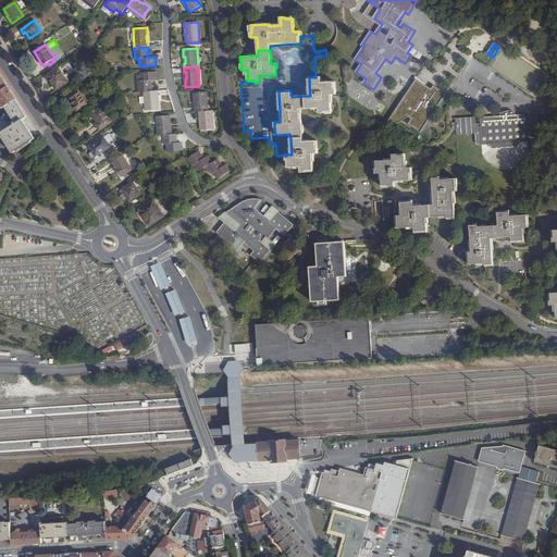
[(59,67),(54,70),(48,74),(51,79),(50,81),(57,90),(59,88),(60,90),(66,87),(64,84),(69,82),(59,67)]
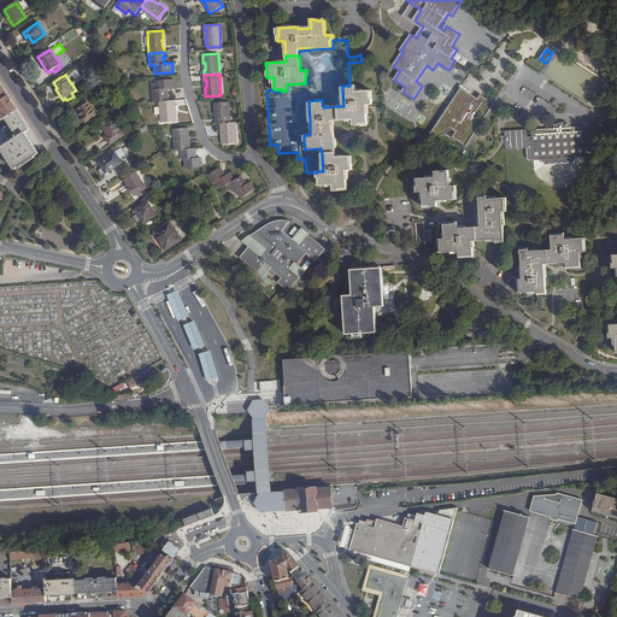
[(159,101),(169,100),(169,95),(166,95),(166,89),(168,88),(175,88),(174,80),(156,81),(157,89),(152,89),(153,101),(159,101)]
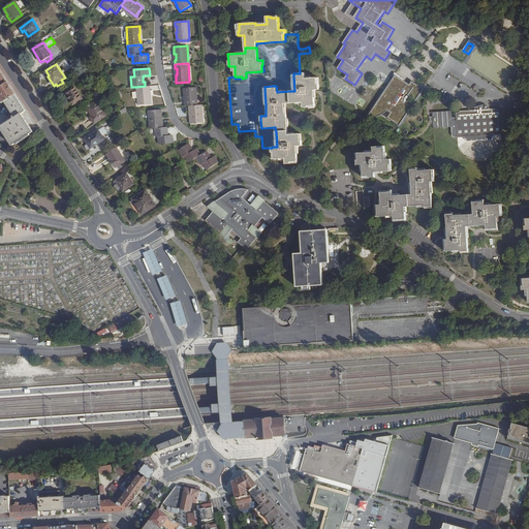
[(289,91),(290,102),(303,102),(304,107),(308,107),(308,105),(315,105),(314,89),(319,89),(318,85),(317,85),(316,78),(305,79),(305,73),(300,73),(301,74),(293,75),(294,91),(289,91)]
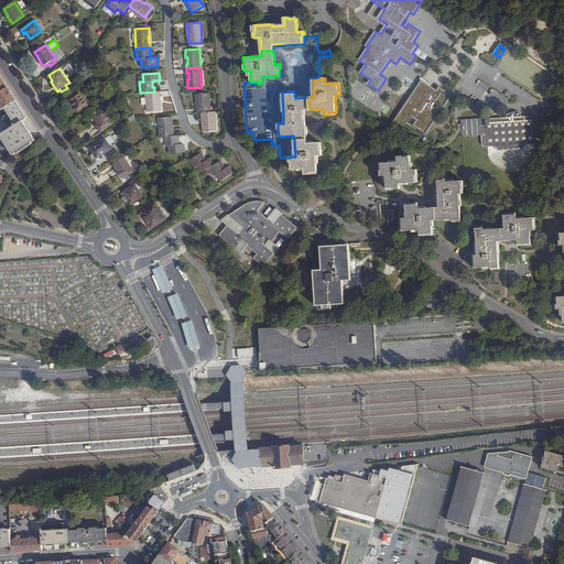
[(431,86),(421,80),(390,127),(401,125),(413,118),(416,120),(414,126),(425,133),(440,114),(434,110),(440,104),(443,107),(451,95),(438,86),(435,91),(430,87),(431,86)]
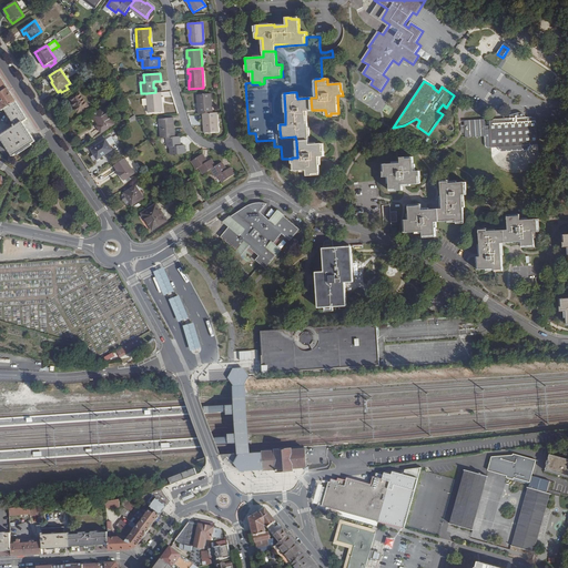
[(0,105),(2,110),(6,109),(16,101),(7,88),(0,92),(0,97),(0,98),(0,97),(0,99),(0,100),(1,99),(4,103),(0,105)]
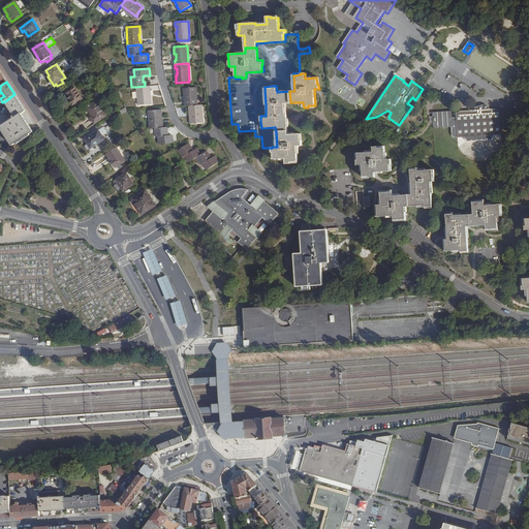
[(66,96),(72,105),(83,98),(74,85),(65,91),(67,95),(66,96)]
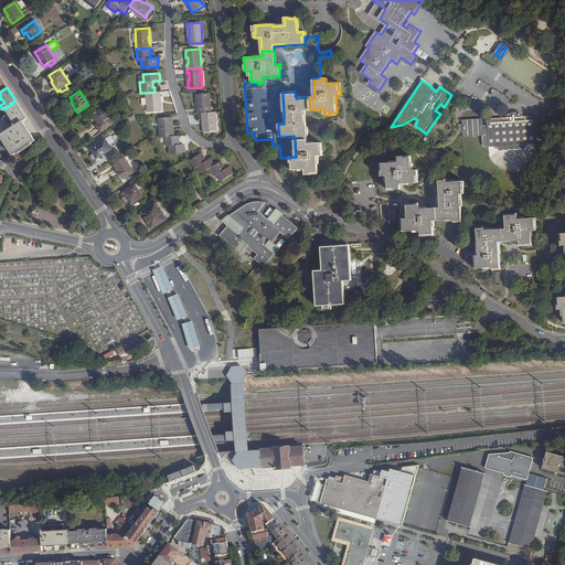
[(160,96),(160,92),(155,92),(146,93),(148,112),(161,110),(161,103),(159,103),(159,96),(160,96)]
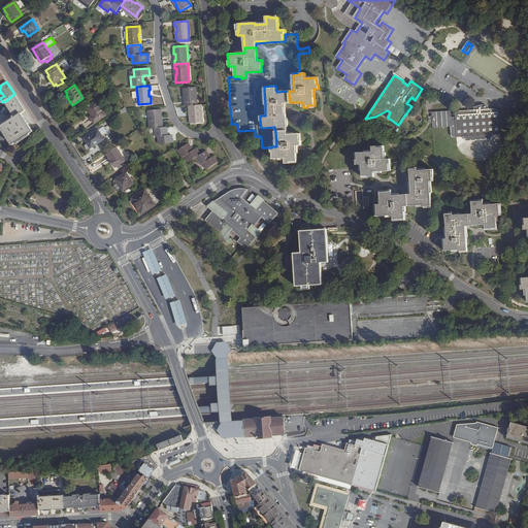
[(274,127),(275,131),(287,130),(286,114),(285,114),(284,103),(285,103),(290,102),(289,91),(276,92),(275,86),(271,86),(271,88),(264,88),(265,104),(266,104),(267,116),(265,116),(260,116),(260,121),(262,121),(262,128),(274,127)]
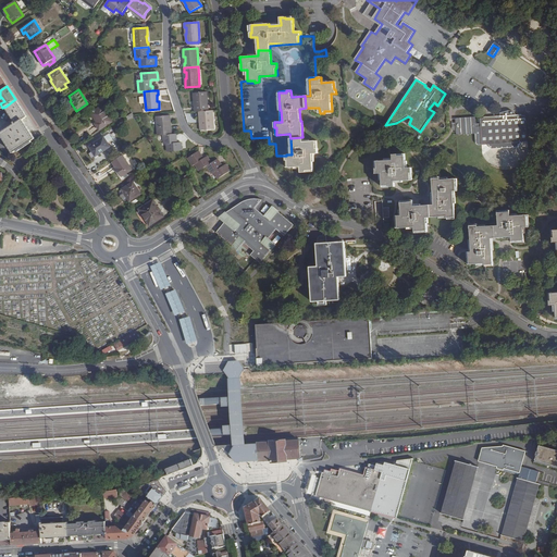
[(194,108),(195,112),(199,111),(209,110),(207,91),(193,93),(194,101),(196,101),(196,107),(194,108)]
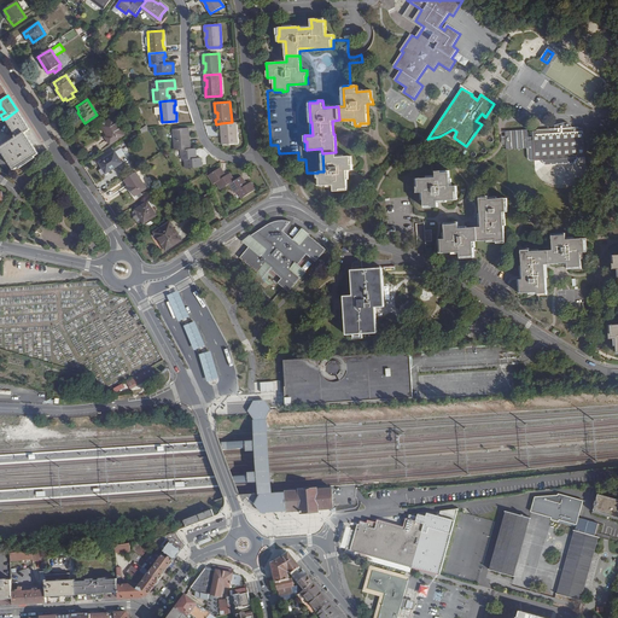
[(25,133),(30,129),(17,110),(6,118),(18,135),(17,135),(17,138),(15,139),(11,141),(1,149),(15,170),(40,153),(25,133)]
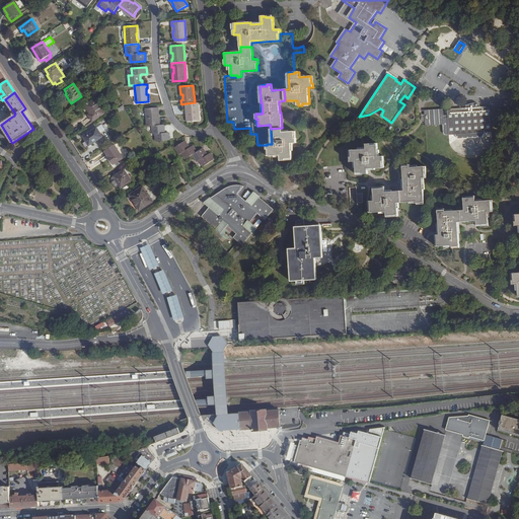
[(92,121),(104,114),(95,98),(85,105),(90,114),(92,116),(90,117),(92,121)]
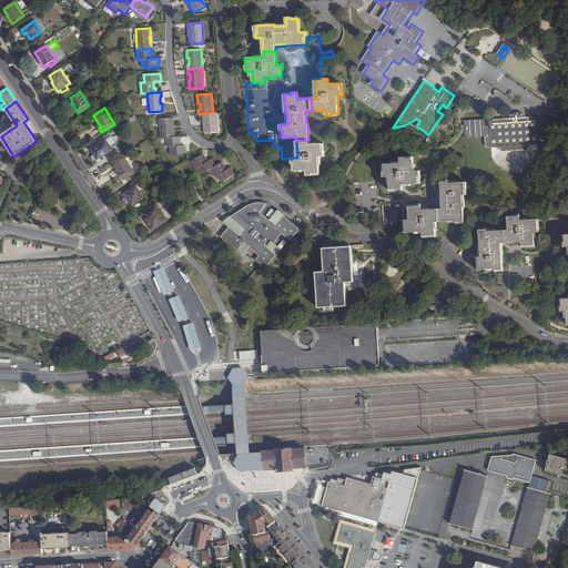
[(219,131),(216,112),(213,112),(203,113),(203,118),(204,118),(205,124),(204,124),(204,132),(219,131)]
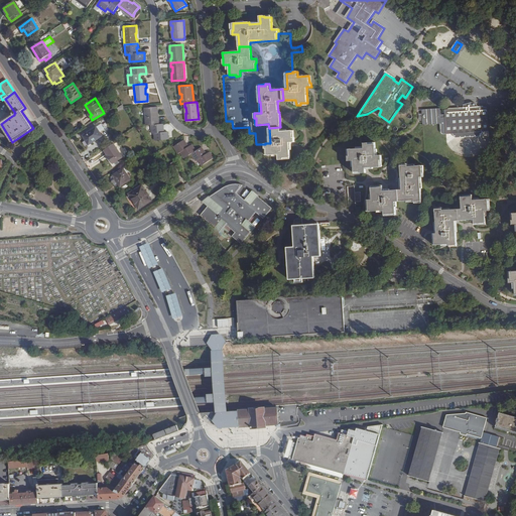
[(446,133),(489,131),(488,107),(479,108),(478,105),(477,104),(475,103),(459,104),(460,109),(445,110),(445,115),(440,115),(440,109),(423,110),(419,110),(420,122),(423,121),(424,124),(440,123),(440,117),(445,117),(446,133)]
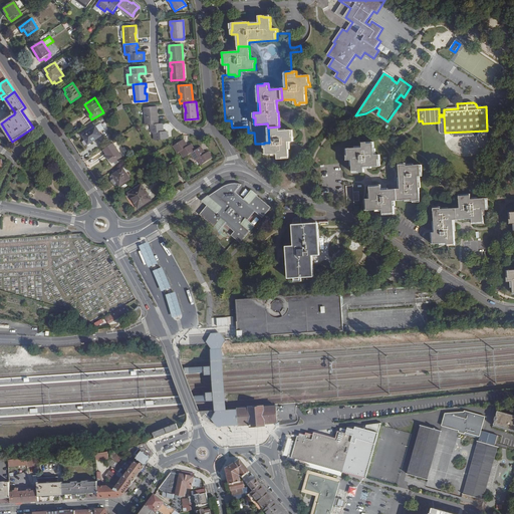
[(144,107),(146,124),(151,124),(159,123),(158,116),(157,116),(156,110),(158,110),(157,106),(144,107)]
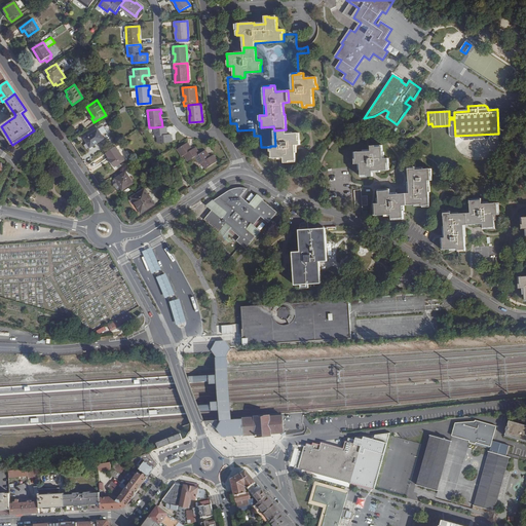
[(166,135),(165,126),(162,126),(154,127),(155,136),(157,136),(158,143),(172,142),(171,135),(167,135),(166,135)]
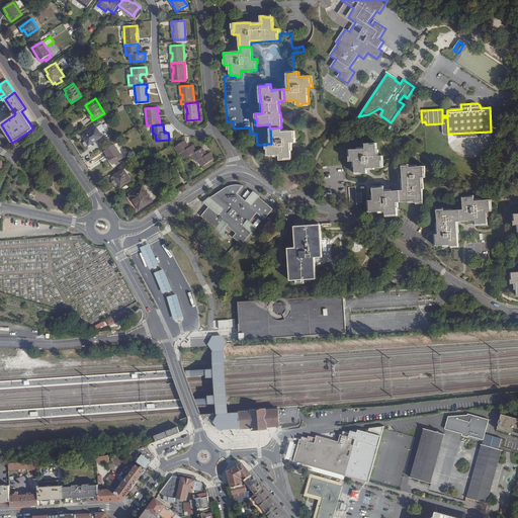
[(102,137),(96,126),(83,136),(86,141),(87,140),(90,144),(102,137)]
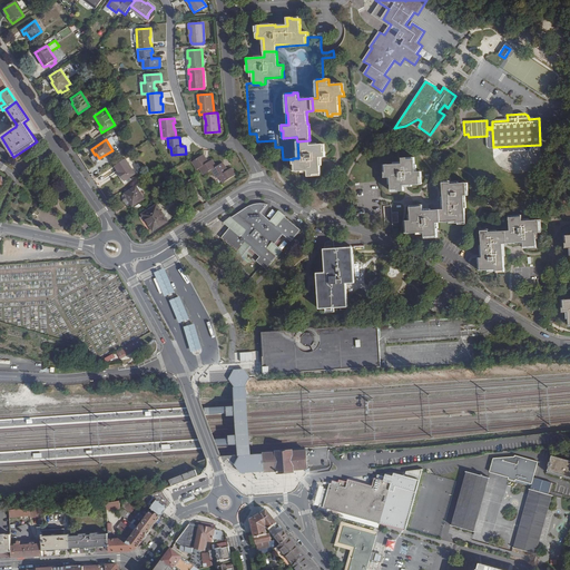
[(293,158),(293,159),(293,164),(295,164),(295,170),(308,170),(308,176),(314,176),(314,174),(321,174),(320,157),(326,157),(325,151),(323,151),(323,144),(311,145),(310,140),(297,141),(298,158),(293,158)]
